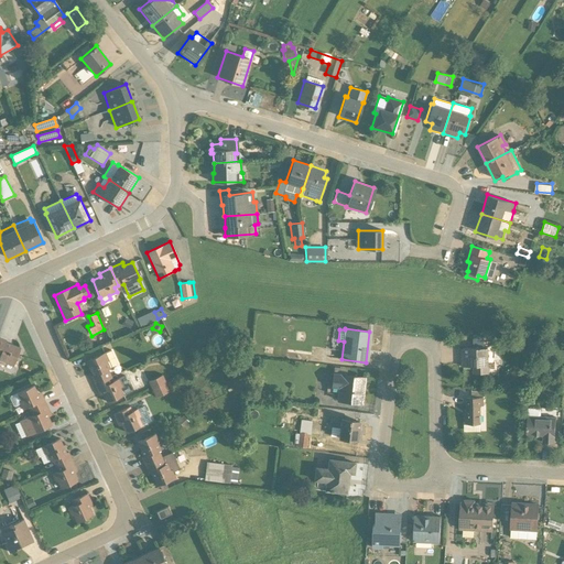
[(6,340),(0,338),(0,360),(6,362),(4,364),(13,367),(20,348),(4,343),(6,340)]
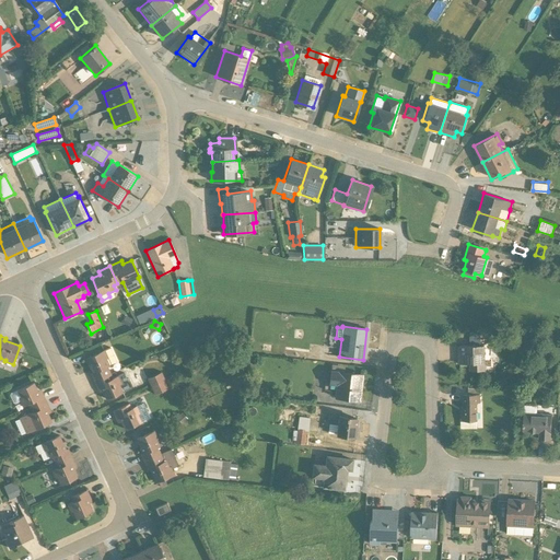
[(485,345),(458,346),(459,347),(459,357),(459,358),(464,358),(464,361),(467,363),(470,363),(470,371),(485,371),(485,366),(491,366),(490,349),(485,349),(485,345)]
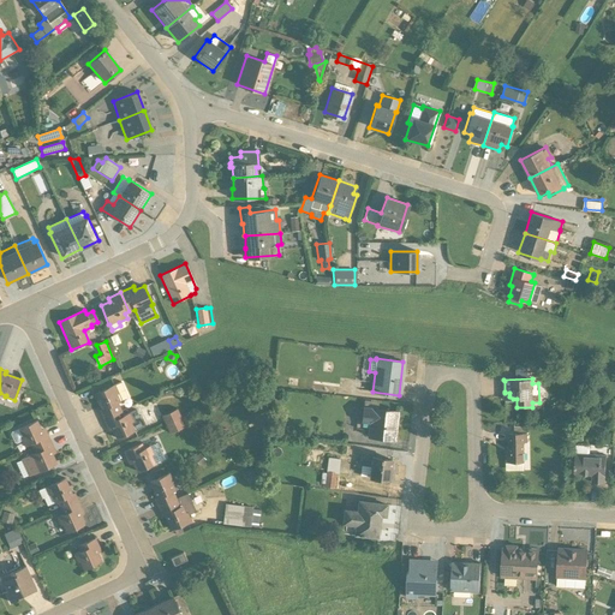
[(127,398),(120,382),(94,394),(101,408),(101,410),(99,411),(102,419),(121,410),(118,402),(127,398)]
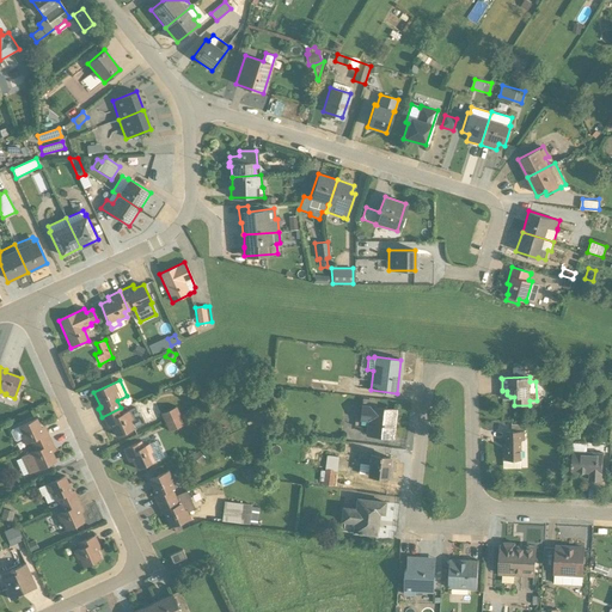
[(361,404),(359,418),(355,418),(354,427),(366,429),(365,435),(393,439),(396,409),(375,407),(375,401),(362,398),(362,404),(361,404)]
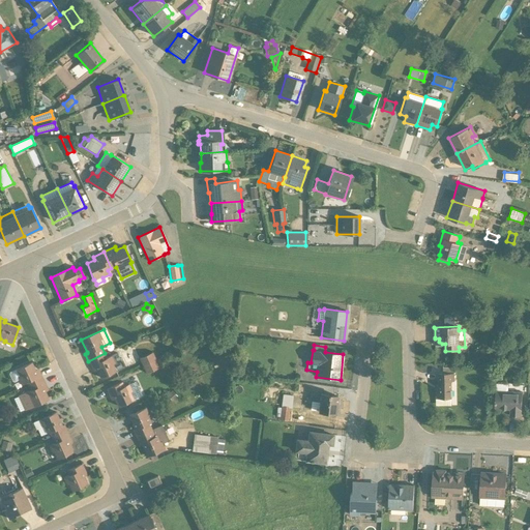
[(146,372),(160,366),(154,351),(141,356),(146,372)]
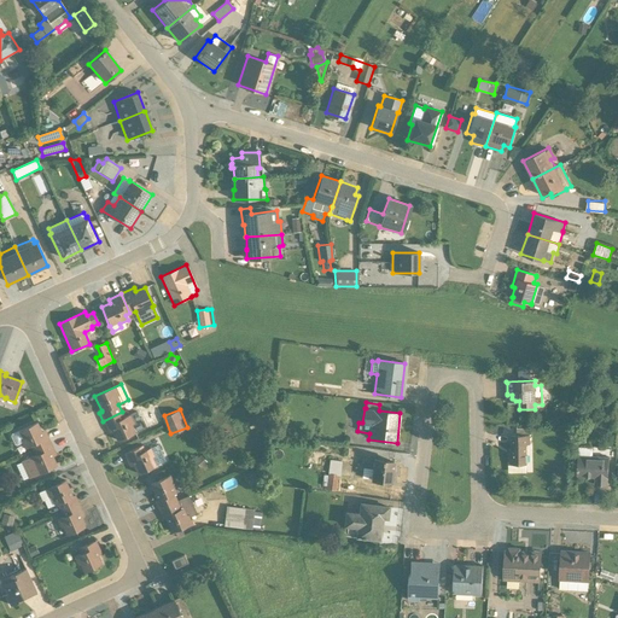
[(122,412),(103,421),(109,433),(111,432),(116,441),(144,429),(145,426),(143,420),(140,419),(136,410),(129,414),(124,417),(122,412)]
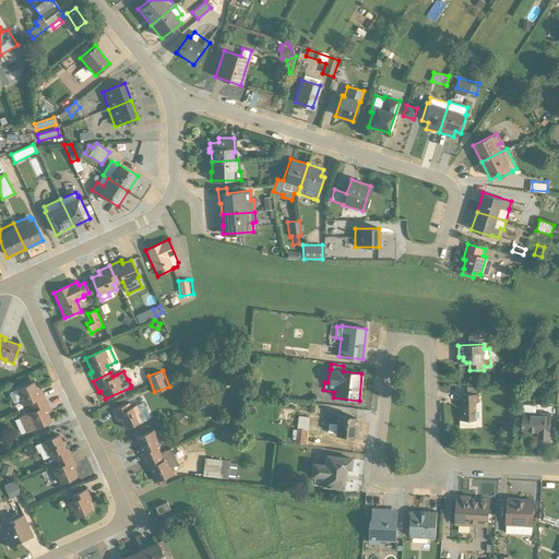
[(33,381),(10,392),(9,394),(13,402),(14,403),(19,401),(22,405),(26,403),(28,407),(46,400),(40,389),(37,390),(33,381)]
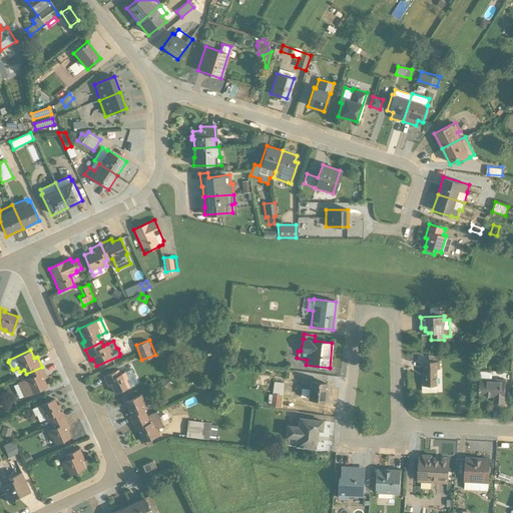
[(422,386),(437,386),(437,369),(440,369),(439,361),(439,356),(429,356),(428,362),(425,362),(425,377),(422,377),(422,386)]
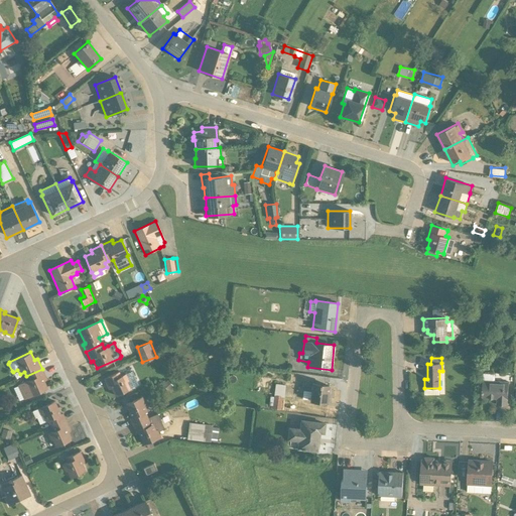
[(46,380),(42,369),(26,376),(28,380),(17,385),(17,386),(13,388),(19,401),(47,388),(44,381),(46,380)]
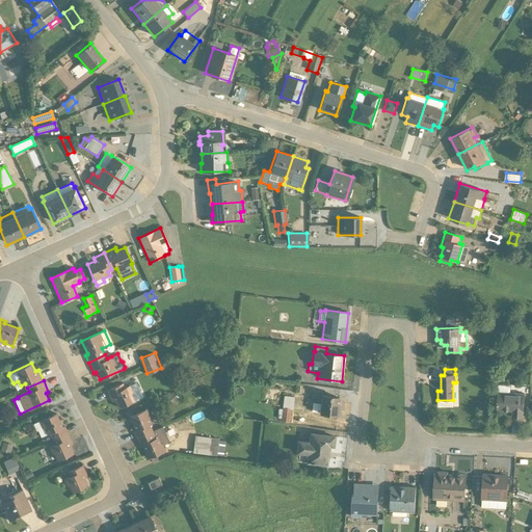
[(122,382),(106,391),(111,402),(114,400),(117,408),(142,397),(136,383),(129,387),(129,384),(124,388),(122,382)]
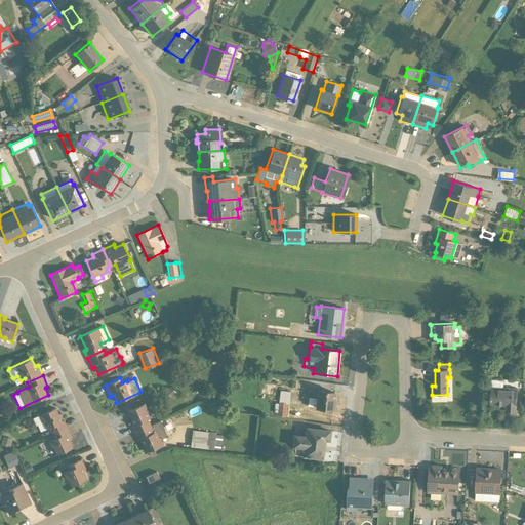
[(502,387),(502,380),(491,379),(489,405),(505,406),(505,412),(516,412),(517,388),(502,387)]
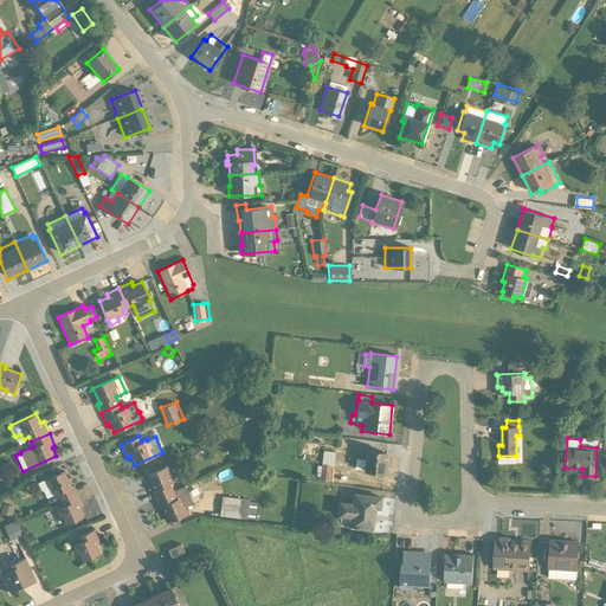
[(365,451),(354,450),(354,459),(355,459),(355,470),(362,470),(362,471),(384,475),(384,474),(386,452),(365,450),(365,451)]
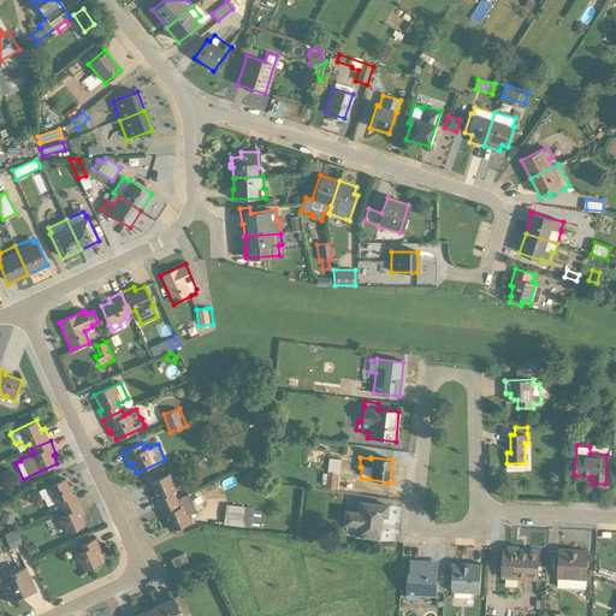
[(338,475),(341,460),(329,460),(326,474),(321,474),(320,485),(325,485),(325,489),(335,490),(336,475),(338,475)]
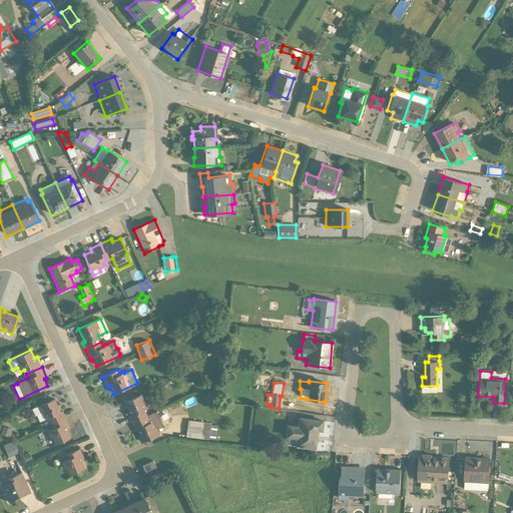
[(144,402),(140,395),(123,402),(130,415),(128,416),(131,423),(147,416),(144,410),(146,409),(143,402),(144,402)]
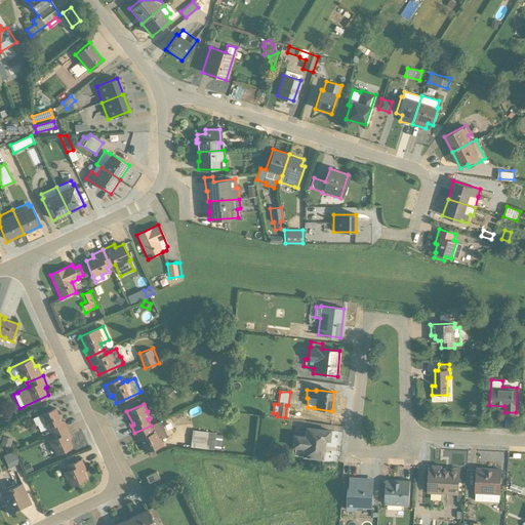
[(55,407),(32,418),(36,426),(37,426),(40,432),(48,429),(50,435),(67,428),(64,420),(62,421),(55,407)]
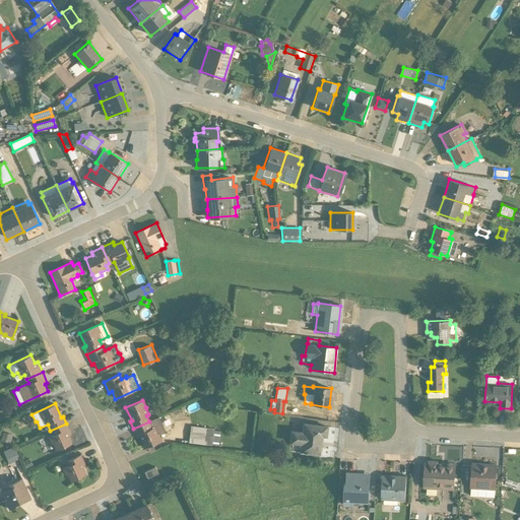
[(183,408),(186,413),(194,409),(191,403),(183,408)]
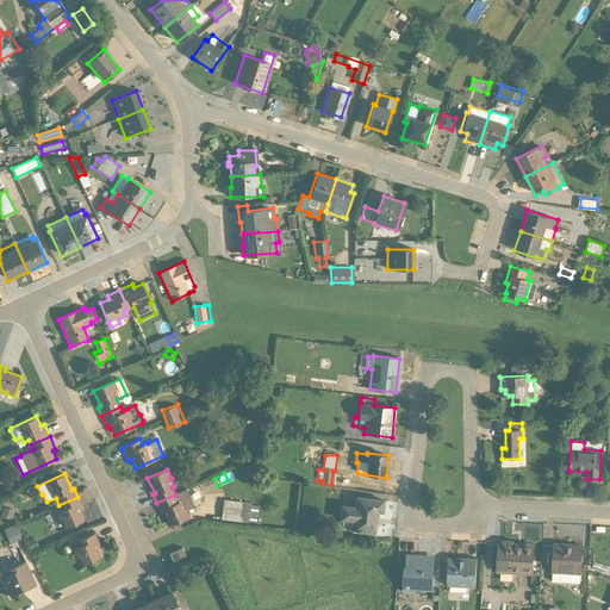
[(186,490),(185,490),(156,503),(161,510),(161,511),(163,510),(170,526),(173,524),(175,531),(181,529),(179,522),(188,517),(190,516),(187,511),(194,508),(186,490)]
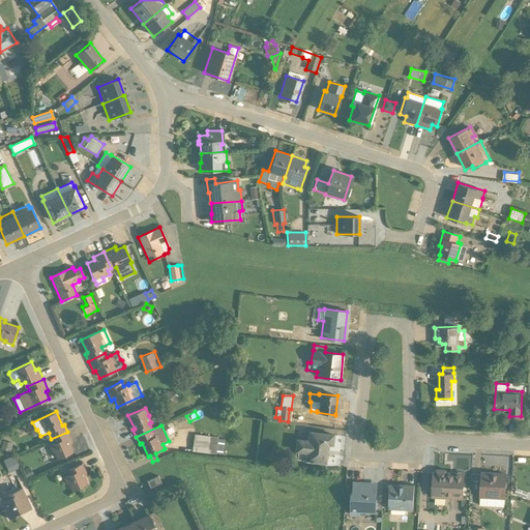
[(72,442),(67,432),(51,439),(52,443),(48,445),(51,452),(53,451),(56,459),(72,451),(69,444),(72,442)]
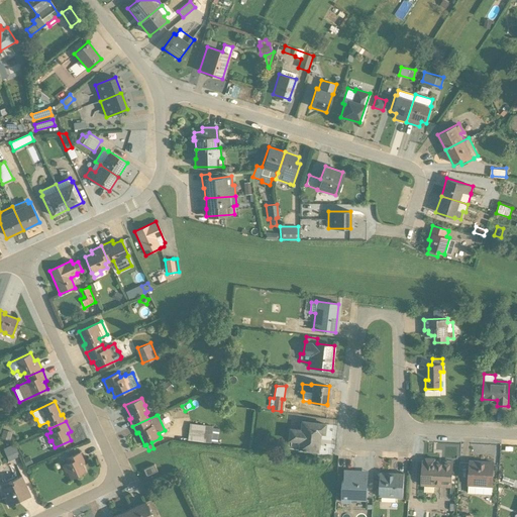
[(288,428),(287,441),(298,442),(297,450),(317,452),(319,433),(323,434),(324,424),(300,421),(299,429),(288,428)]
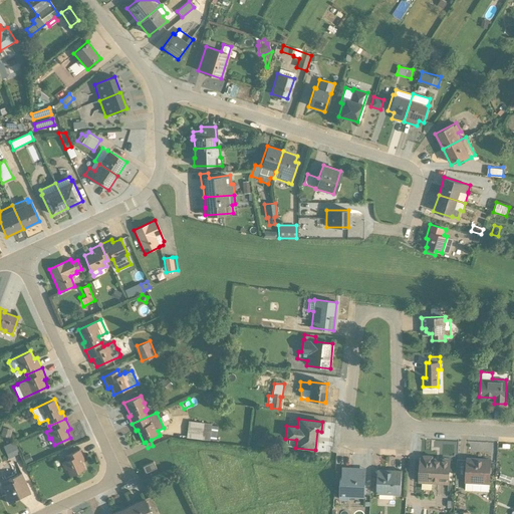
[(188,421),(186,438),(216,441),(217,427),(211,426),(211,424),(188,421)]
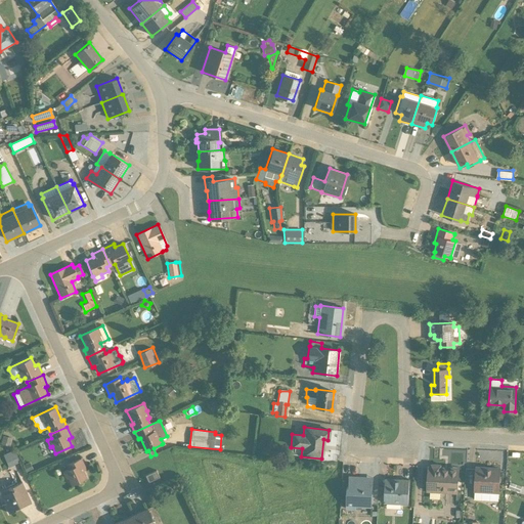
[(2,436),(0,444),(9,446),(11,438),(2,436)]
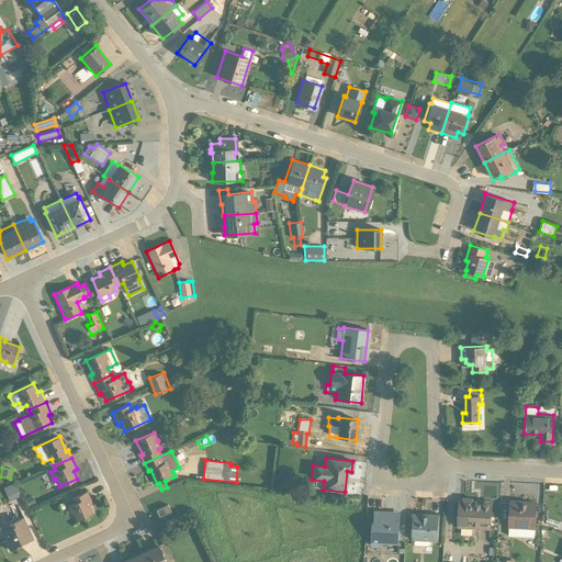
[(11,483),(0,482),(9,501),(20,495),(14,484),(12,485),(11,483)]
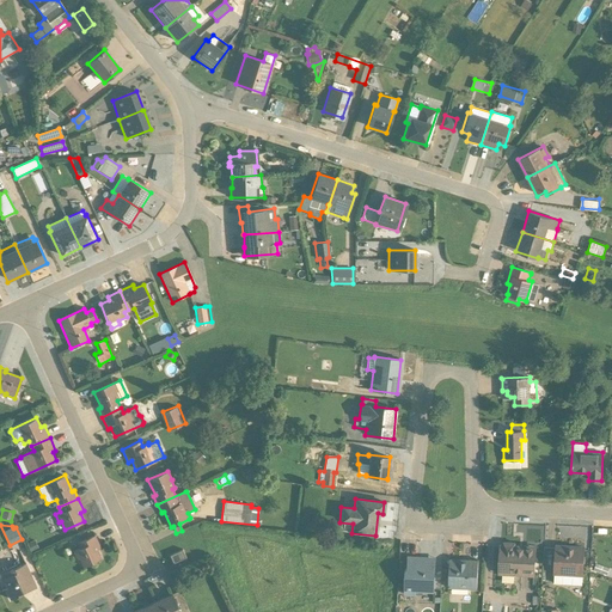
[(78,558),(83,567),(101,558),(97,550),(101,548),(95,534),(75,543),(78,549),(72,551),(75,560),(78,558)]
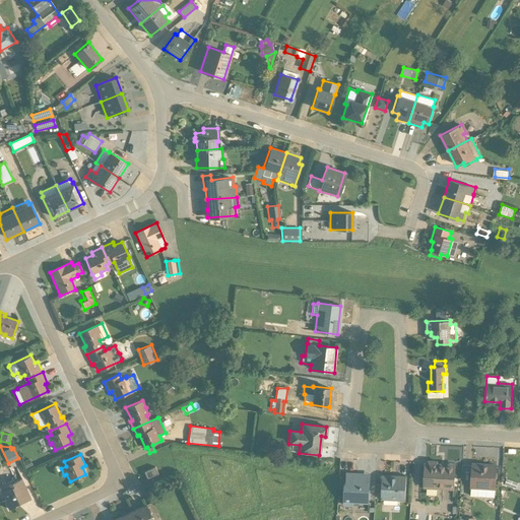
[(33,466),(28,459),(22,462),(25,469),(33,466)]
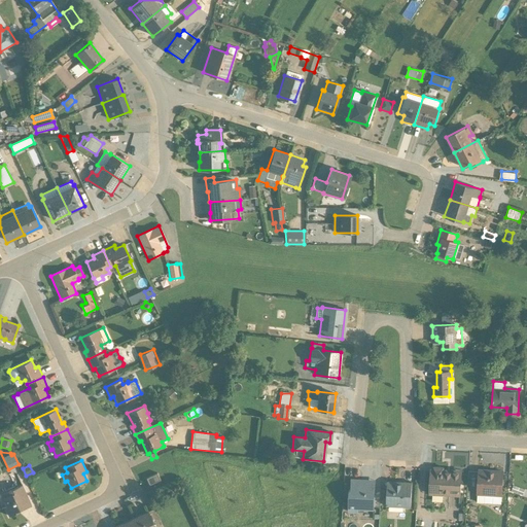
[(459,497),(461,470),(443,469),(443,467),(433,467),(430,467),(428,495),(432,495),(431,501),(442,502),(443,496),(459,497)]
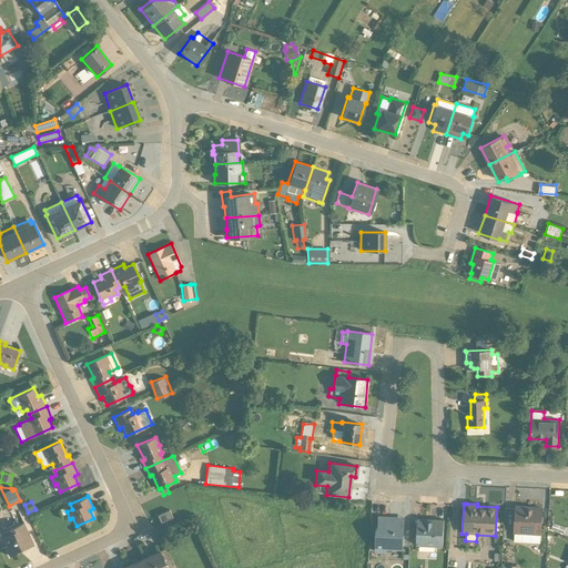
[(541,535),(543,507),(515,505),(513,534),(514,534),(514,541),(539,543),(540,536),(541,535)]
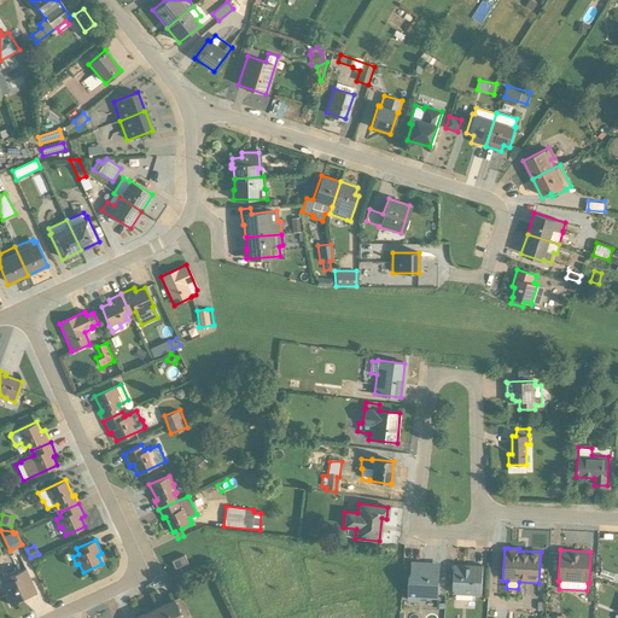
[(184,554),(170,561),(174,569),(187,563),(184,554)]
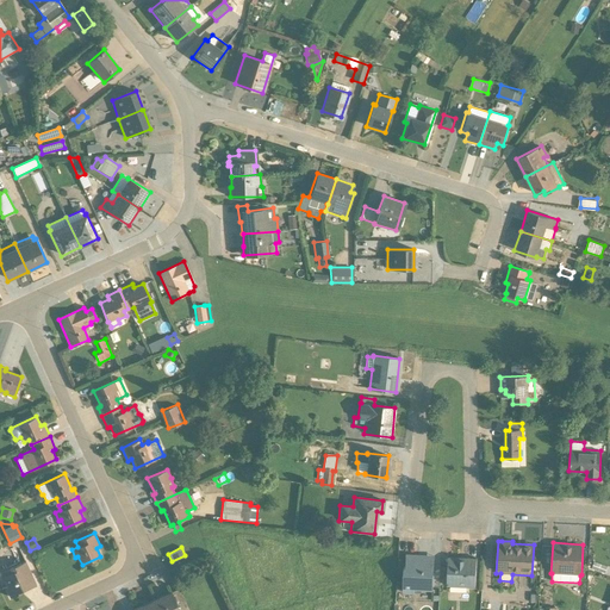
[(433,556),(405,555),(403,593),(414,593),(414,590),(431,590),(434,561),(433,561),(433,556)]
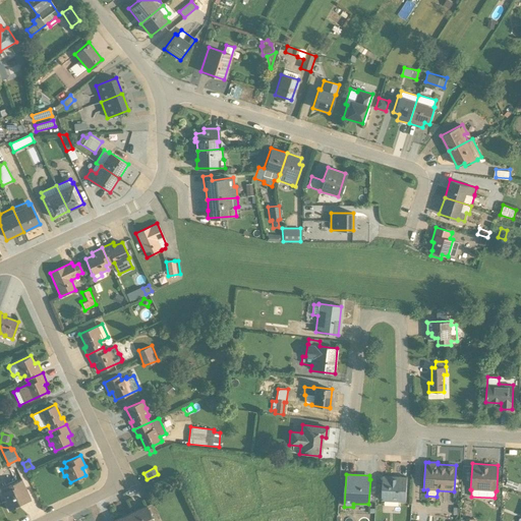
[(383,475),(381,501),(405,502),(406,476),(383,475)]
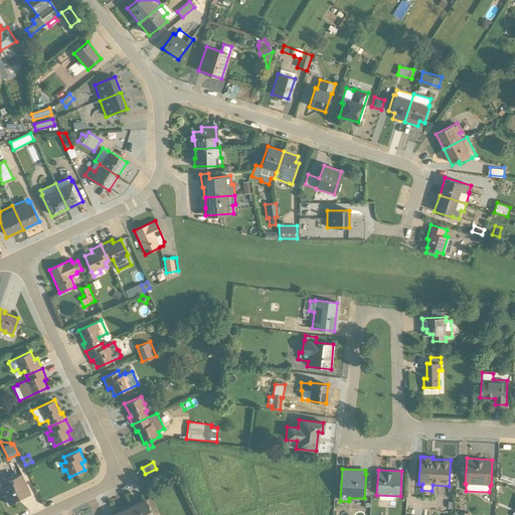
[(3,495),(8,505),(30,495),(21,474),(0,483),(5,494),(3,495)]
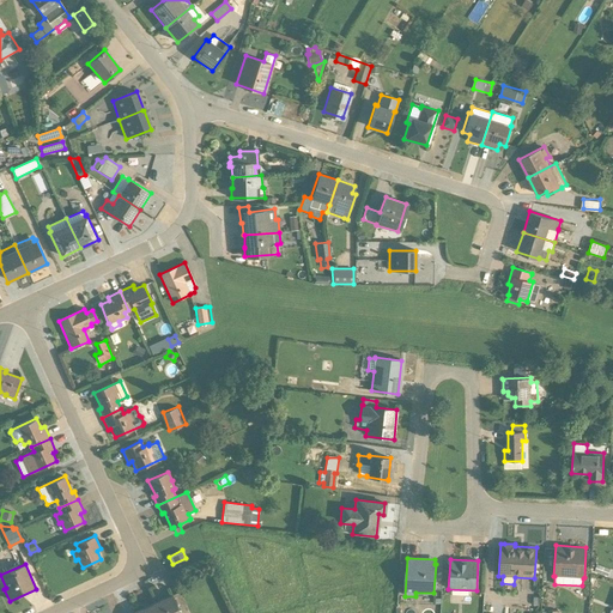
[(180,612),(171,595),(152,605),(156,612),(180,612)]
